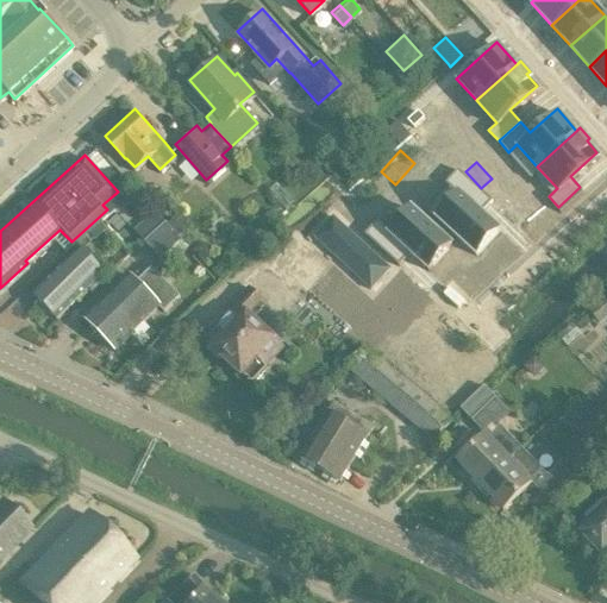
[(457,189),(435,214),(474,251),(496,226),(477,208),(488,196),(454,164),(443,176),(457,189)]
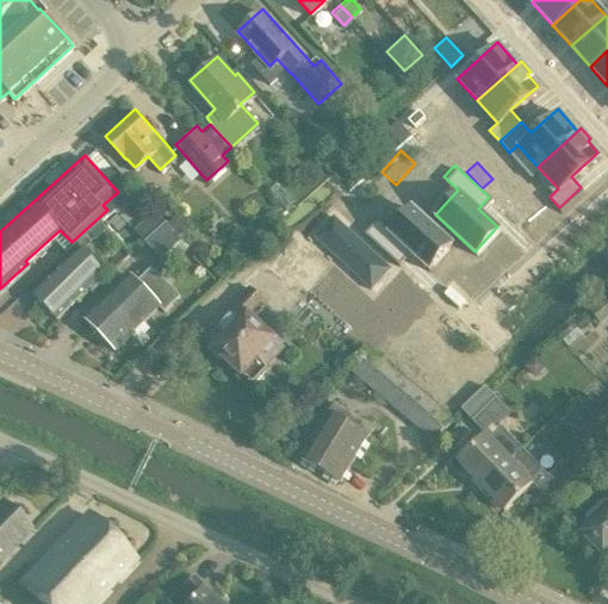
[(123,193),(112,212),(144,231),(155,212),(123,193)]
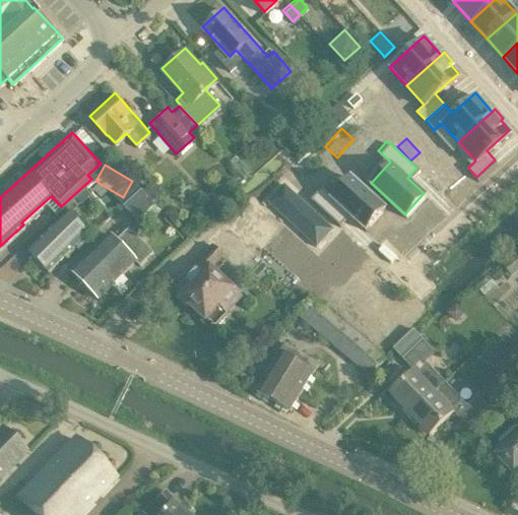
[(284,165),(279,170),(287,177),(293,171),(284,165)]
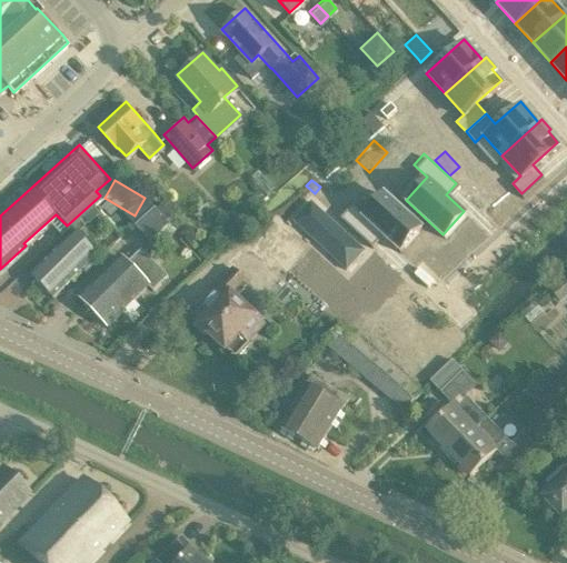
[(347,202),(337,214),(369,243),(379,232),(398,249),(419,225),(383,191),(360,214),(347,202)]
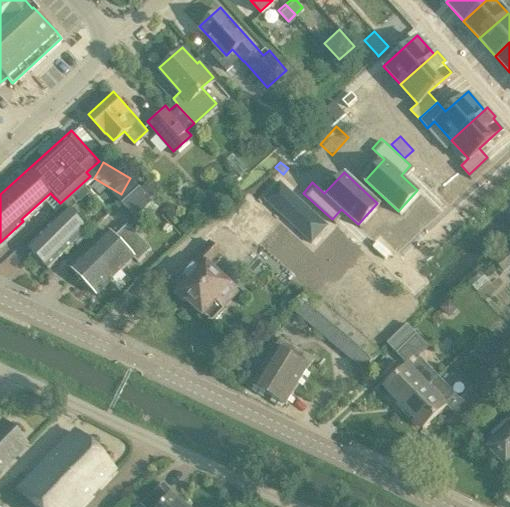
[(279,179),(262,197),(311,242),(328,224),(279,179)]
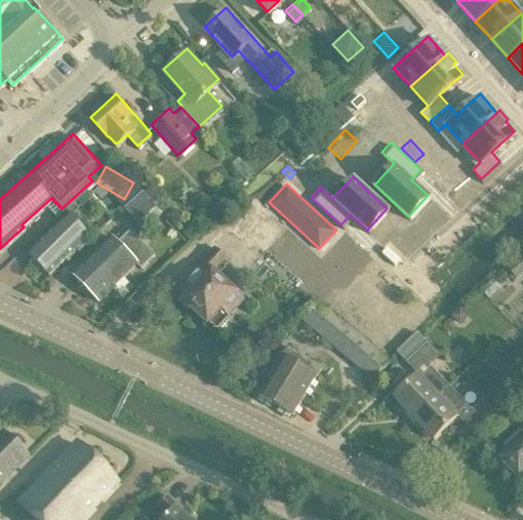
[(136,221),(155,203),(141,189),(122,205),(136,221)]
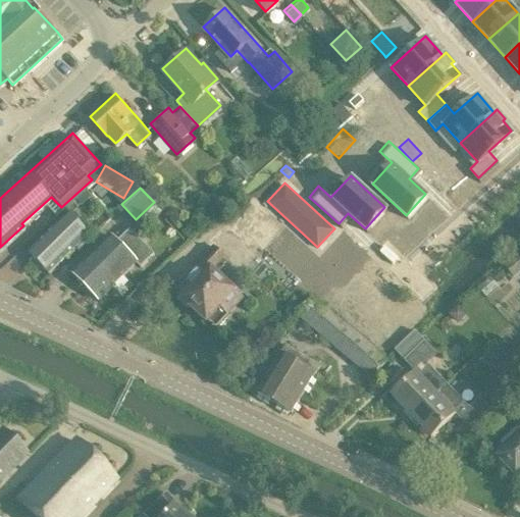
[(71,243),(81,234),(63,215),(54,224),(53,223),(28,249),(47,269),(73,245),(71,243)]
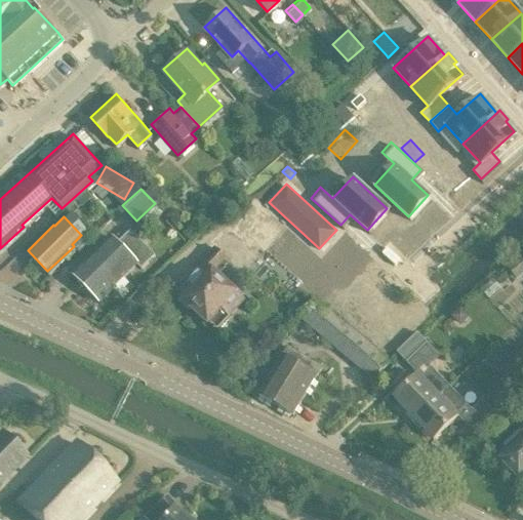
[(139,265),(154,251),(129,227),(116,240),(110,233),(72,271),(98,297),(135,261),(139,265)]
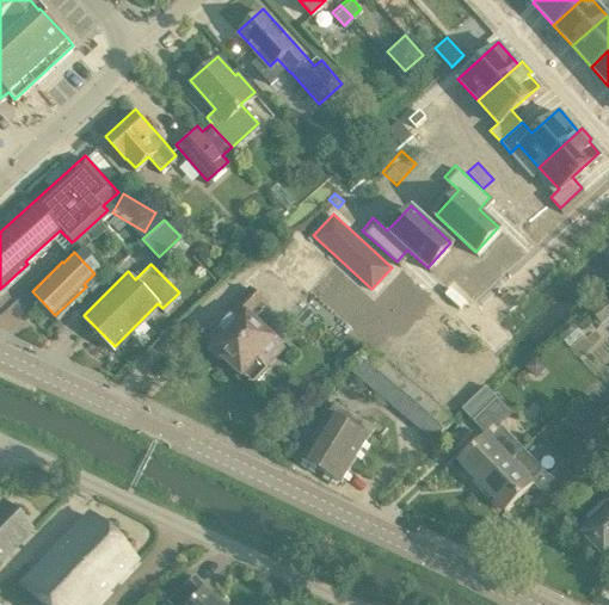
[(263,362),(281,343),(250,315),(265,298),(248,283),(233,300),(238,304),(205,340),(209,345),(207,346),(217,356),(220,353),(240,372),(241,370),(251,380),(265,364),(263,362)]
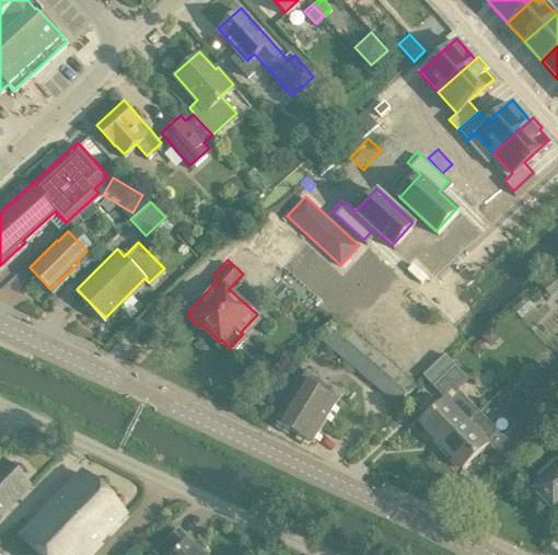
[(548,295),(557,286),(557,274),(553,268),(537,281),(548,295)]
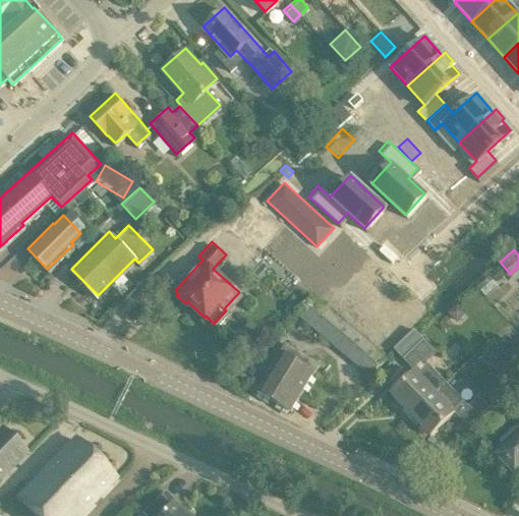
[(384,353),(311,292),(294,311),(366,373),(384,353)]
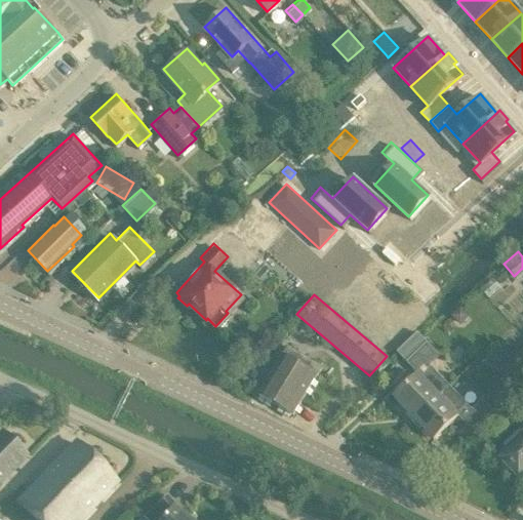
[(413,415),(447,382),(426,359),(435,350),(426,340),(406,358),(418,371),(394,395),(413,415)]
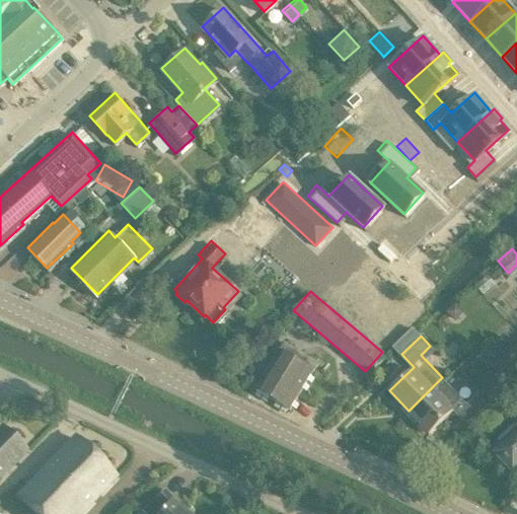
[(288,407),(316,359),(283,339),(253,386),(288,407)]
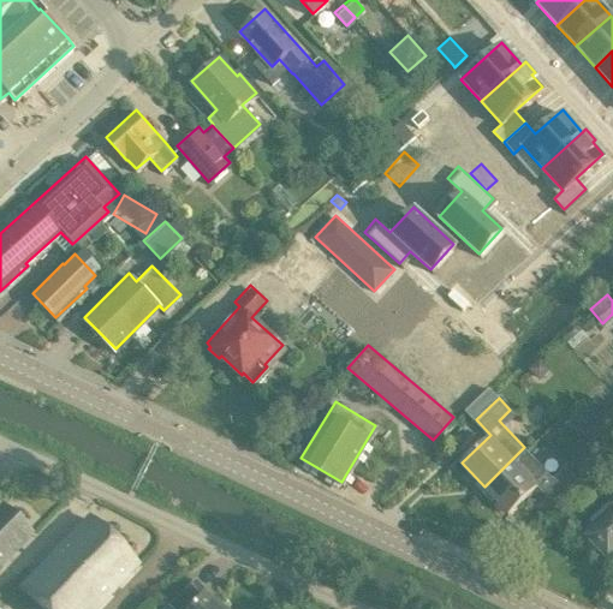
[(612,431),(607,427),(595,437),(606,449),(612,442),(612,431)]
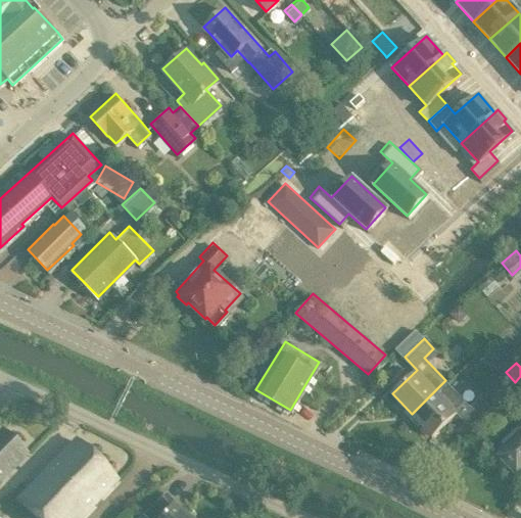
[(445,380),(412,414),(431,434),(456,411),(468,424),(488,405),(478,394),(468,405),(445,380)]
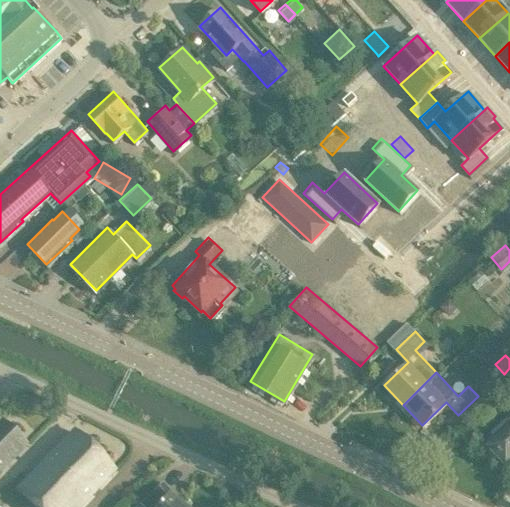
[(0,465),(25,441),(0,416),(0,465)]
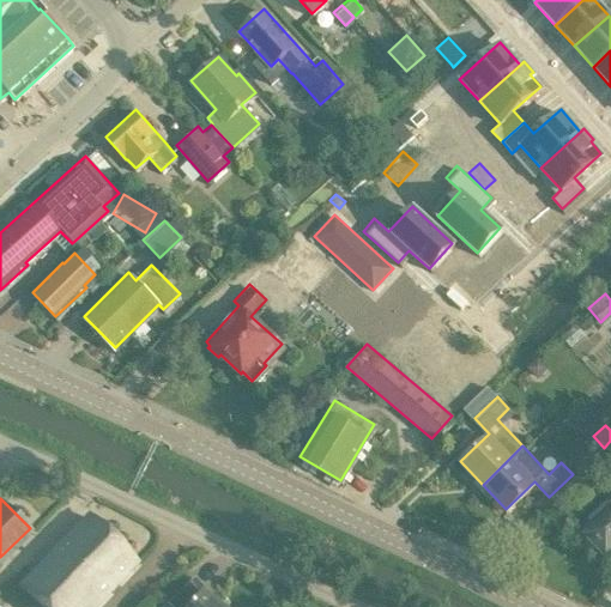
[(610,502),(582,528),(610,558),(610,557),(610,502)]
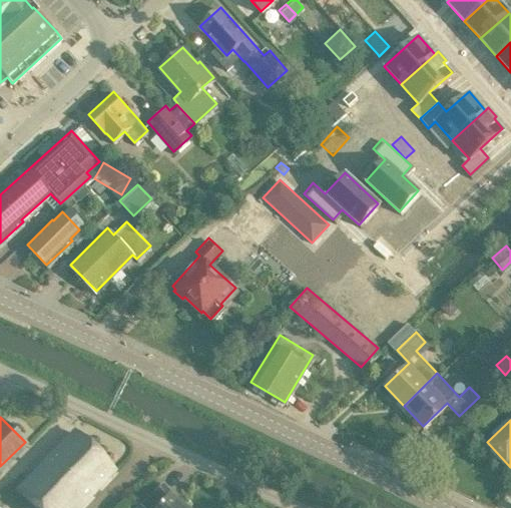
[(70,429),(13,488),(33,507),(34,507),(91,449),(70,429)]
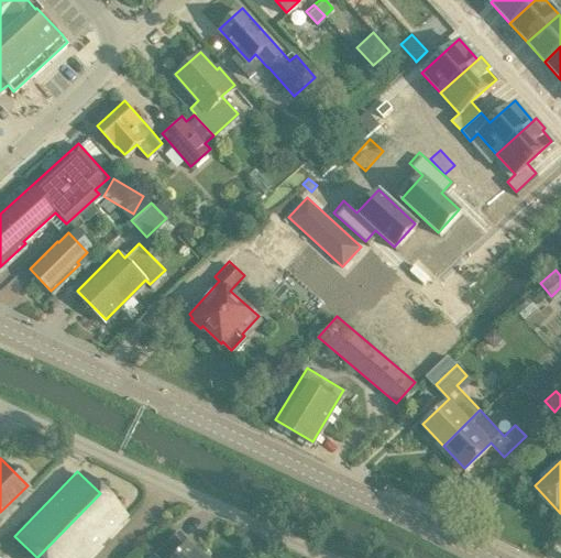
[(100,493),(37,557),(83,557),(123,515),(100,493)]
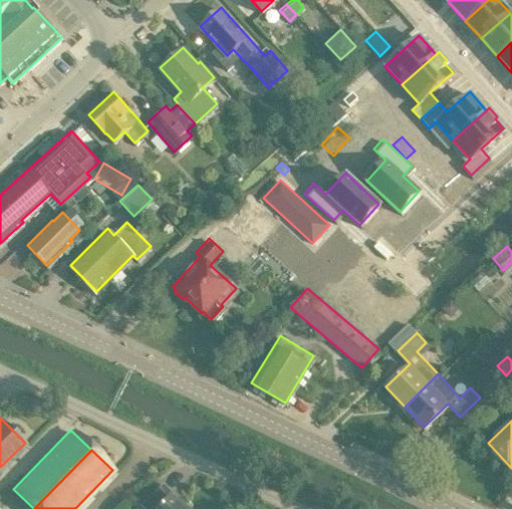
[(187,508),(166,492),(159,484),(134,507),(136,508),(187,508)]
